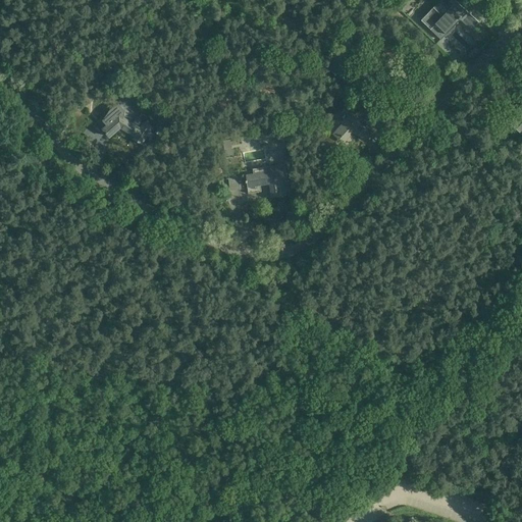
[(479,22),(456,0),(451,0),(446,5),(450,9),(444,15),(434,7),(421,20),(439,39),(445,33),(448,36),(455,28),(455,27),(461,19),(472,31),(479,22)]
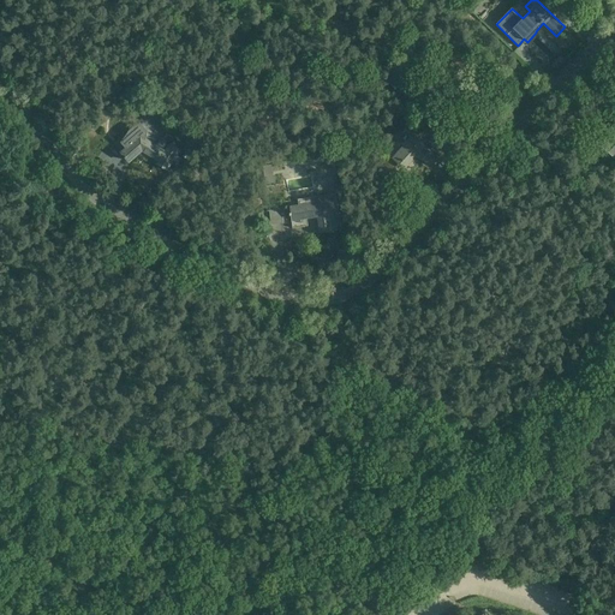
[(142,125),(139,125),(137,125),(135,125),(132,126),(121,142),(126,148),(121,153),(130,161),(143,150),(160,161),(159,163),(168,169),(180,150),(171,144),(166,153),(145,139),(148,137),(148,135),(148,131),(147,129),(144,126),(142,125)]
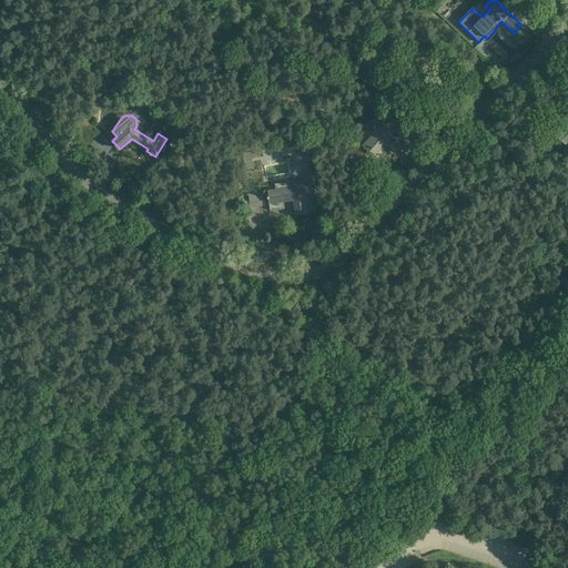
[(567,117),(554,133),(567,146),(567,117)]
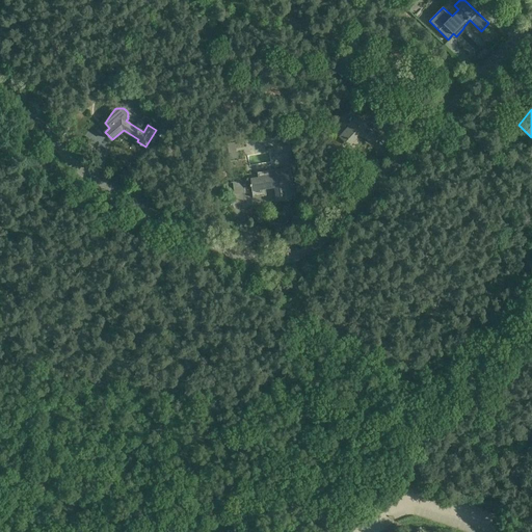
[(169,113),(164,121),(171,126),(177,118),(169,113)]
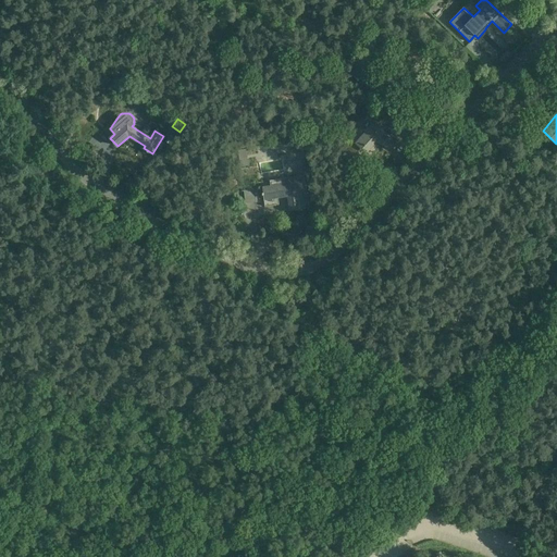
[(398,140),(371,124),(363,132),(366,133),(356,144),(366,153),(378,141),(392,150),(398,140)]
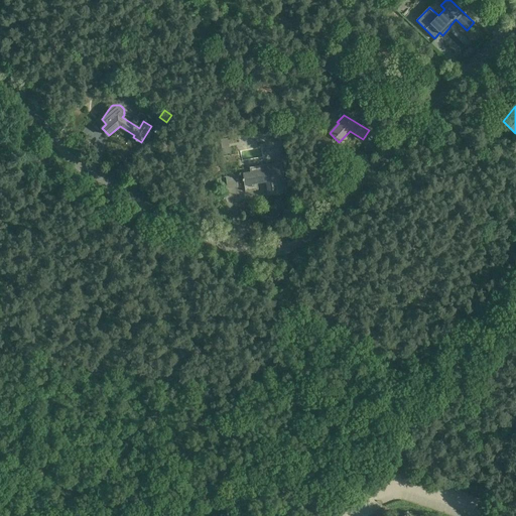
[(281,140),(280,129),(269,131),(269,134),(271,136),(273,139),(276,140),(279,140),(281,140)]
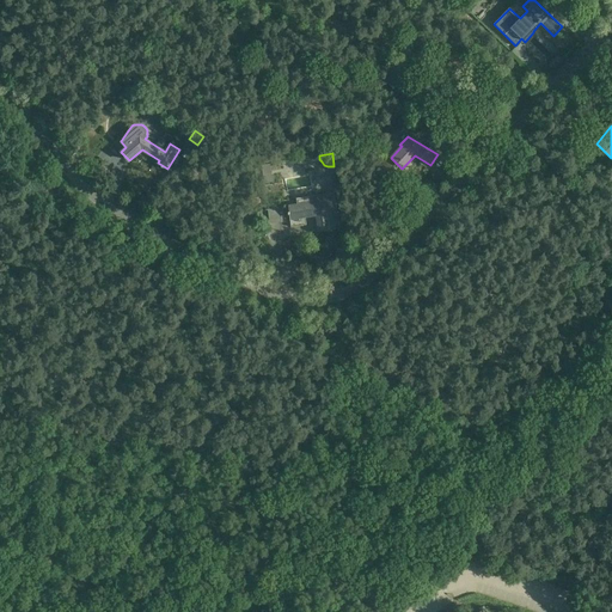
[(274,182),(270,164),(262,165),(264,183),(274,182)]
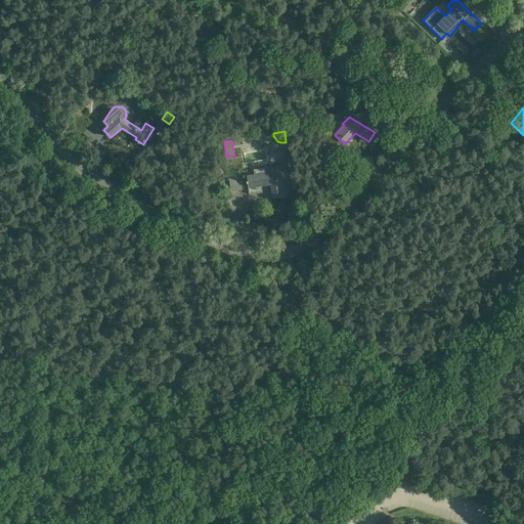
[(287,170),(286,164),(255,170),(256,175),(248,176),(248,180),(247,181),(248,183),(249,183),(249,186),(249,187),(250,194),(263,192),(262,184),(261,184),(261,182),(271,180),(274,199),(292,195),(289,180),(290,180),(288,170),(287,170)]
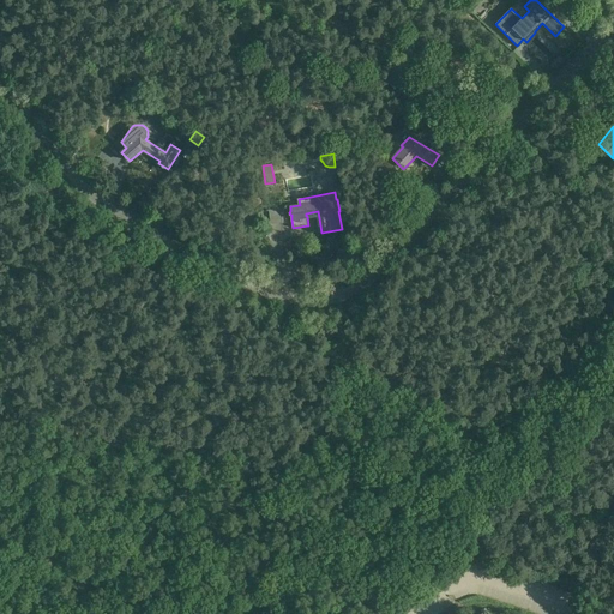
[(283,222),(282,209),(269,210),(271,224),(283,222)]
